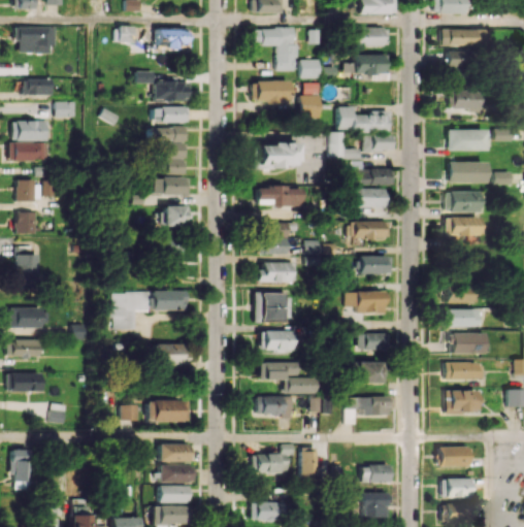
[(15,0),(15,9),(35,8),(35,0),(15,0)]
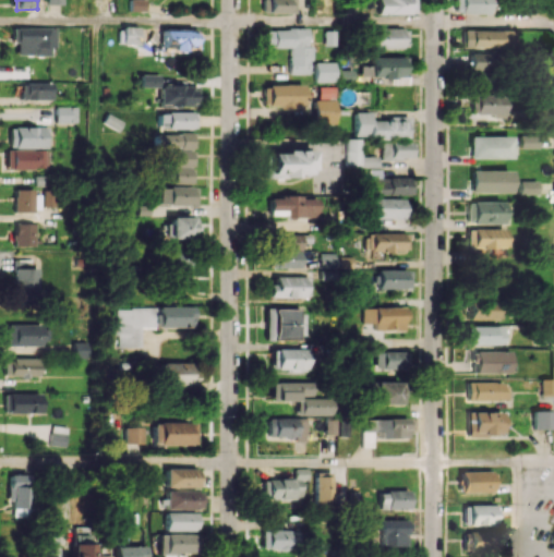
[(131,0),(131,12),(148,12),(147,0),(131,0)]
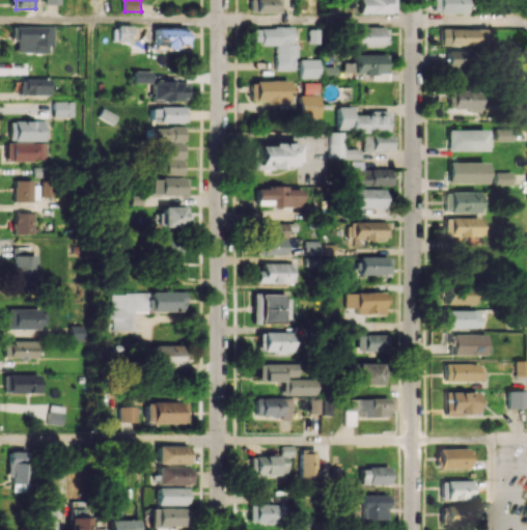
[(283,12),(283,0),(252,0),(253,12),(283,12)]
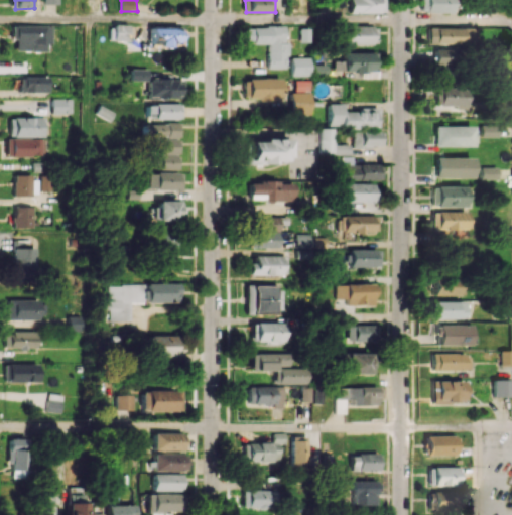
[(353,0),(354,14),(388,13),(387,0),(353,0)]
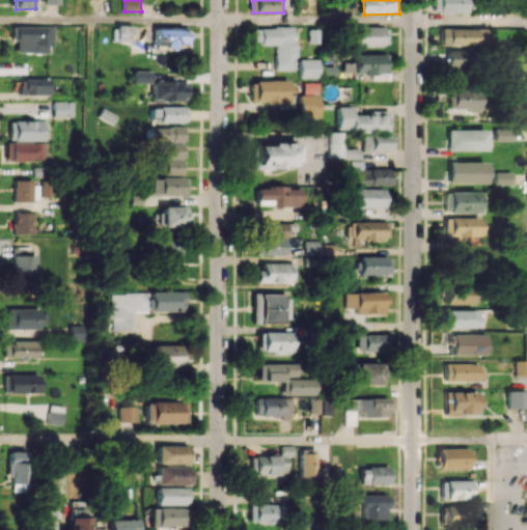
[(436,0),(436,14),(468,14),(468,0),(436,0)]
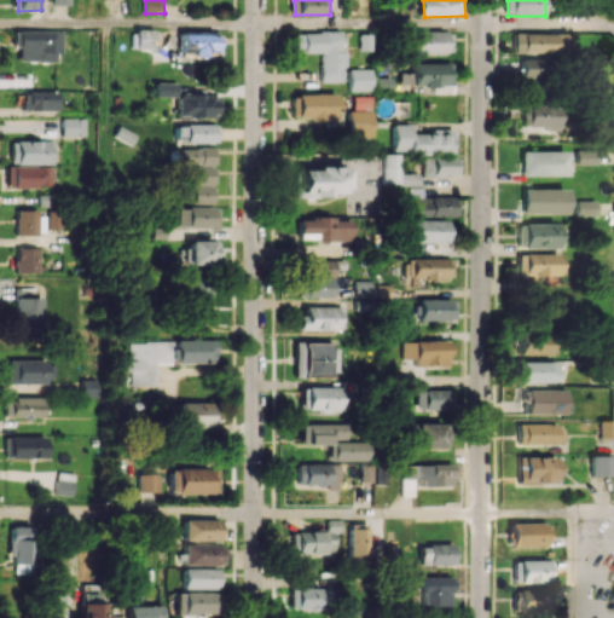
[(67,32),(18,32),(17,48),(22,48),(22,62),(65,62),(67,32)]
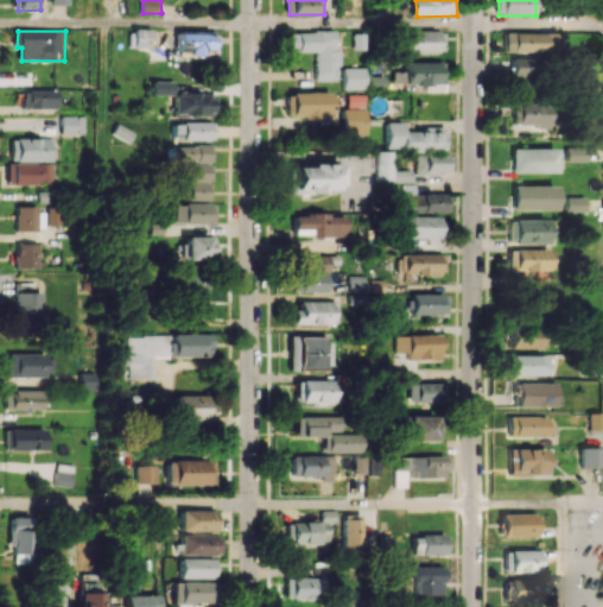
[(220,33),(181,32),(179,57),(220,58),(220,33)]
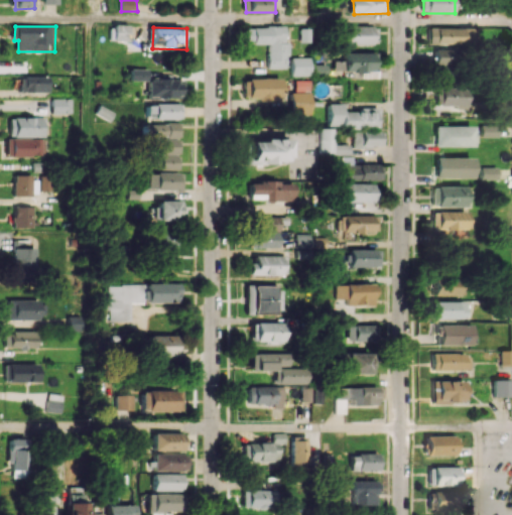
[(248,28),(249,45),(271,44),(271,70),(291,69),(290,43),(287,43),(287,27),(248,28)]
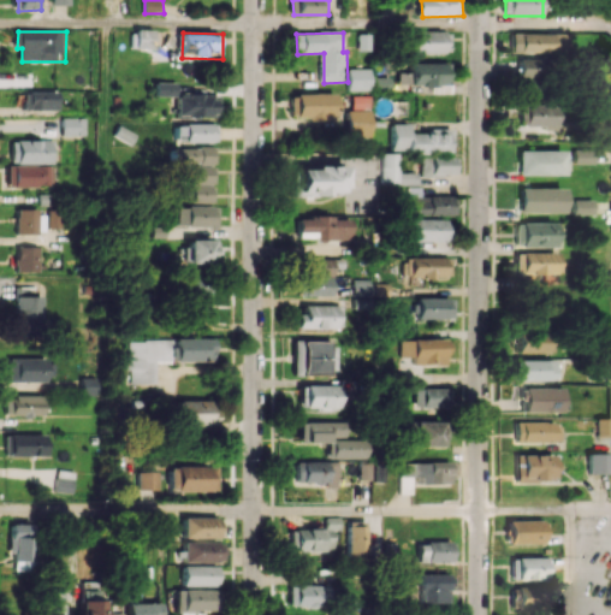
[(454,33),(415,33),(415,54),(454,53),(454,33)]
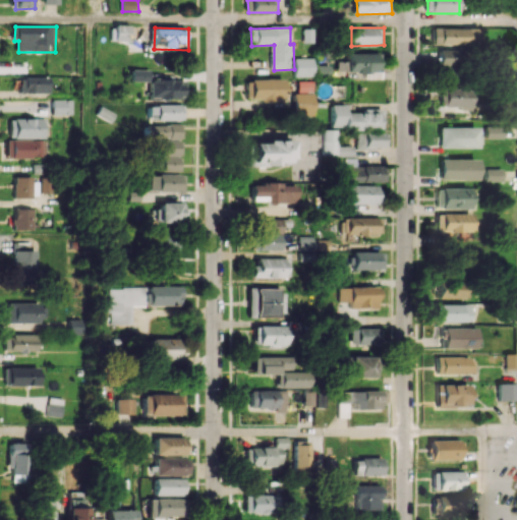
[(436,45),(479,46),(479,30),(436,29),(436,45)]
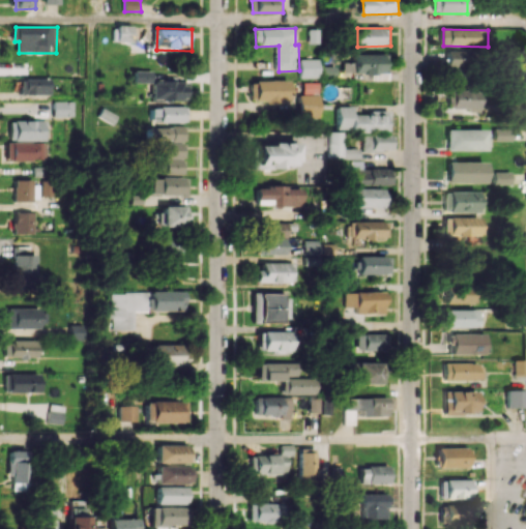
[(449,67),(474,68),(475,51),(450,51),(449,67)]
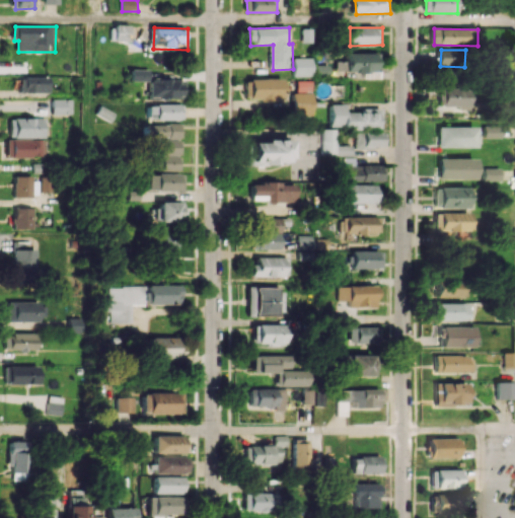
[(382,73),(382,54),(351,54),(350,72),(382,73)]
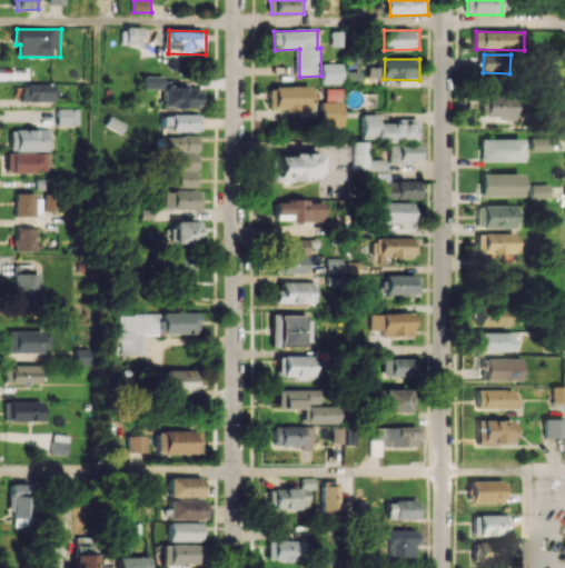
[(325,65),(325,85),(345,85),(345,65),(325,65)]
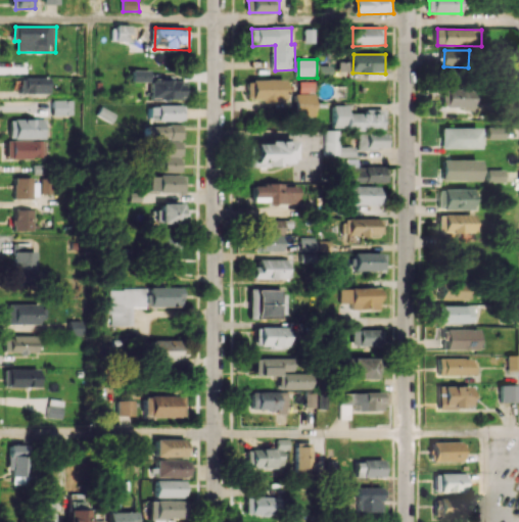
[(151,83),(151,70),(133,70),(133,82),(151,83)]
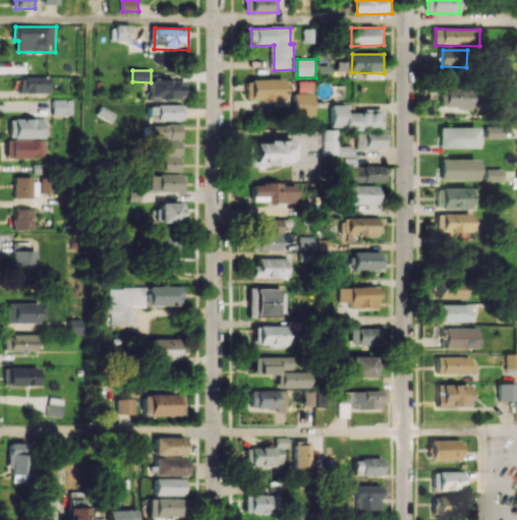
[(22,94),(52,95),(52,78),(23,77),(22,94)]
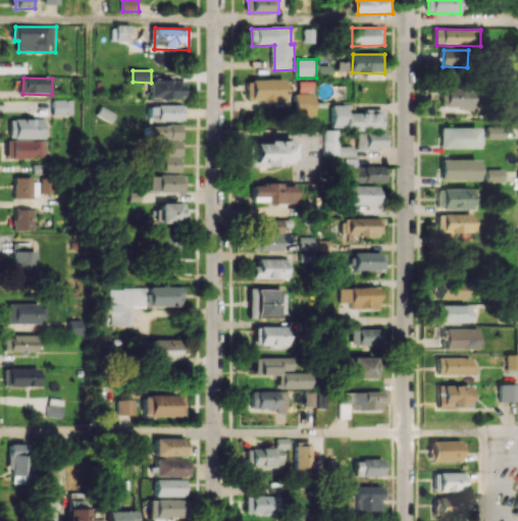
[(250,102),(290,101),(289,80),(249,81),(250,102)]
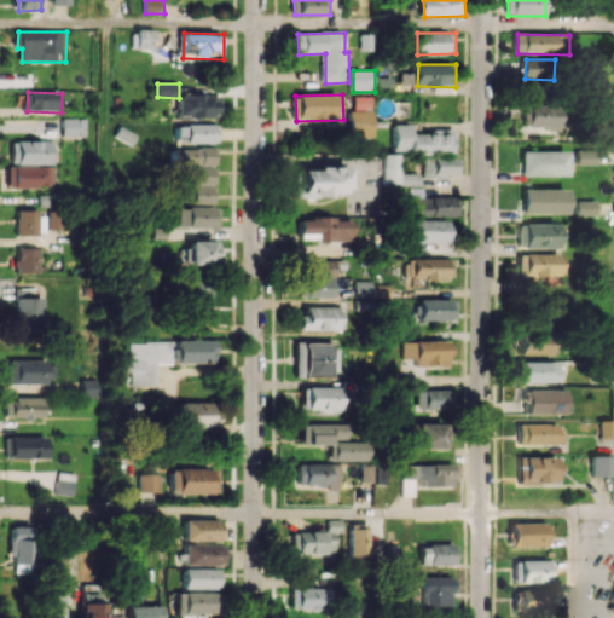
[(180,120),(221,119),(220,96),(179,96),(180,120)]
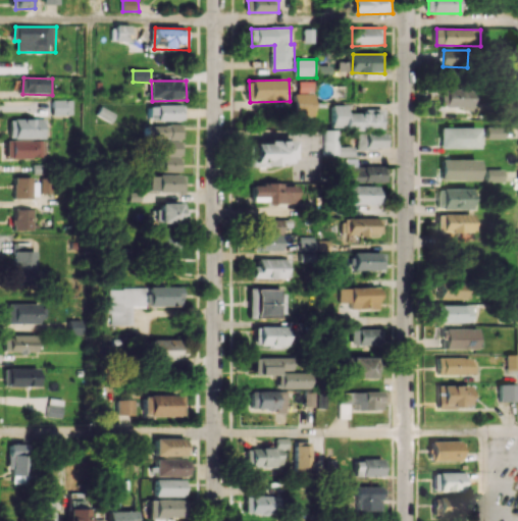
[(316,88),(302,88),(301,111),(316,111),(316,88)]
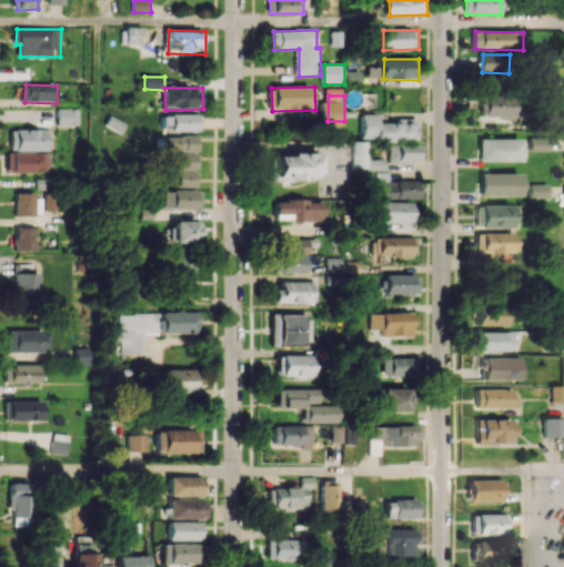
[(83,110),(61,109),(61,125),(83,125),(83,110)]
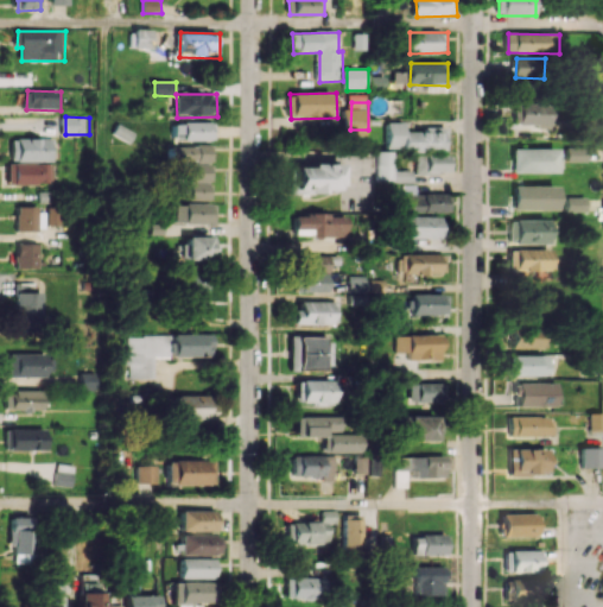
[(214,141),(214,124),(176,122),(175,140),(214,141)]
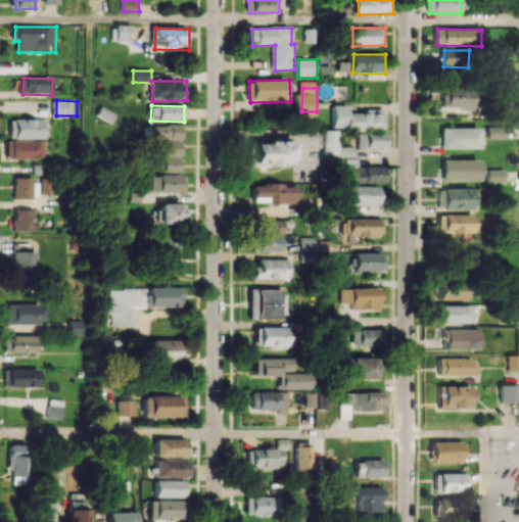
[(387,109),(368,110),(368,114),(351,114),(351,105),(336,105),(337,131),(387,131),(387,109)]
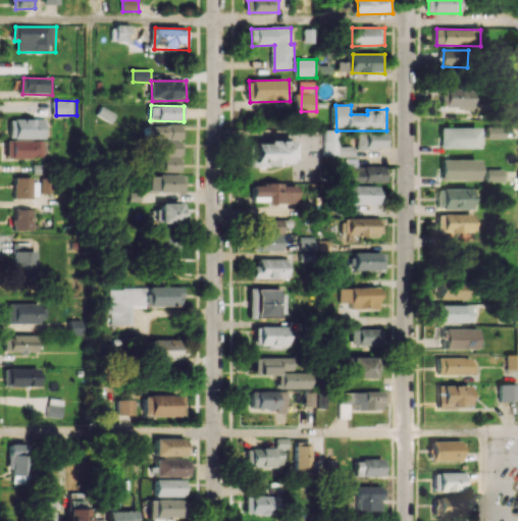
[(11,138),(49,139),(49,120),(12,119),(11,138)]
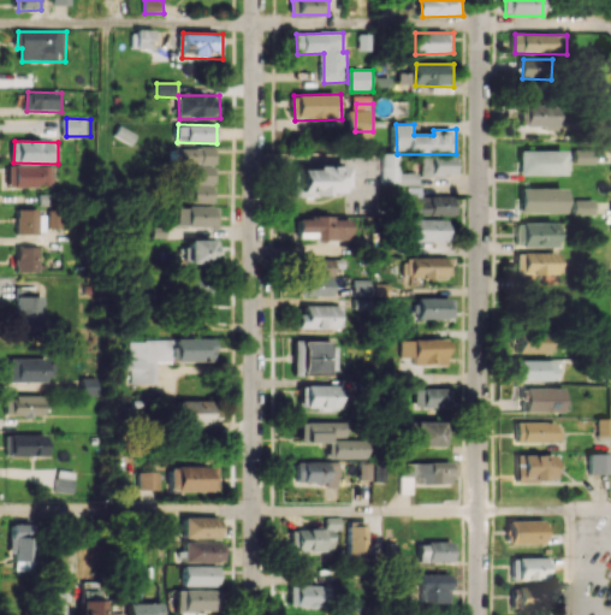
[(175,148),(175,165),(217,165),(217,149),(175,148)]
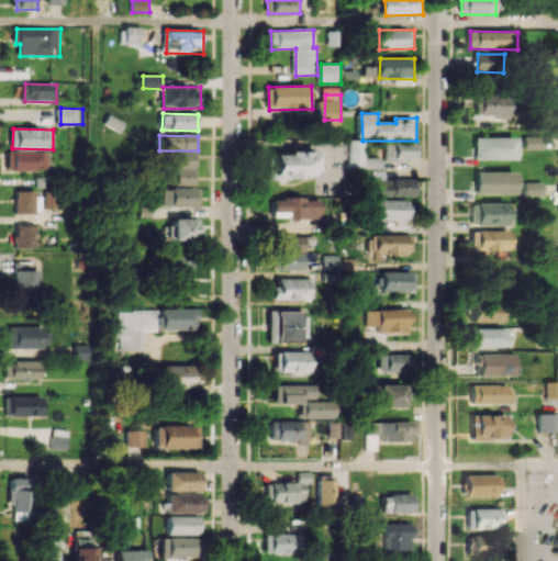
[(478,137),(477,160),(519,161),(519,138),(478,137)]
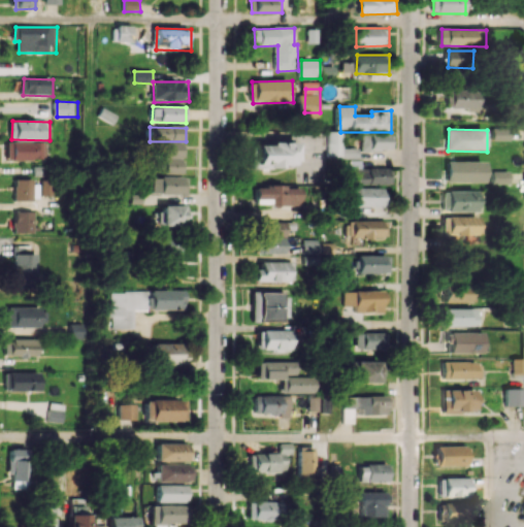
[(514,141),(514,129),(497,129),(496,141),(514,141)]
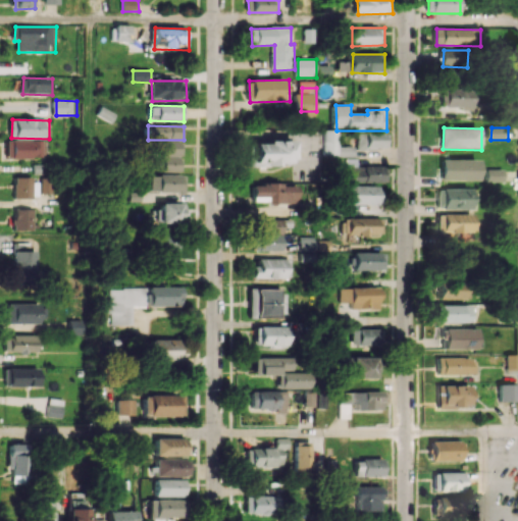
[(326,156),(357,157),(357,148),(340,147),(340,132),(326,131),(326,156)]
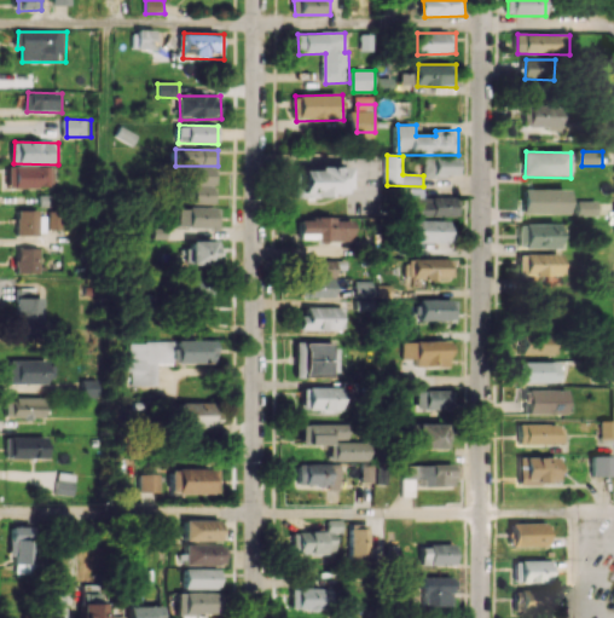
[(427,178),(463,178),(463,160),(427,159),(427,178)]
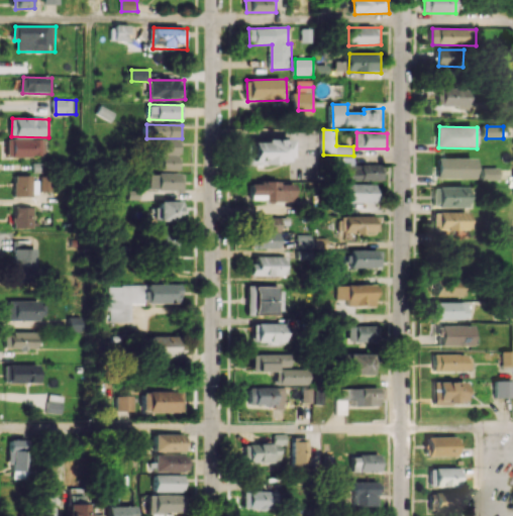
[(48,158),(48,139),(9,139),(9,158),(48,158)]
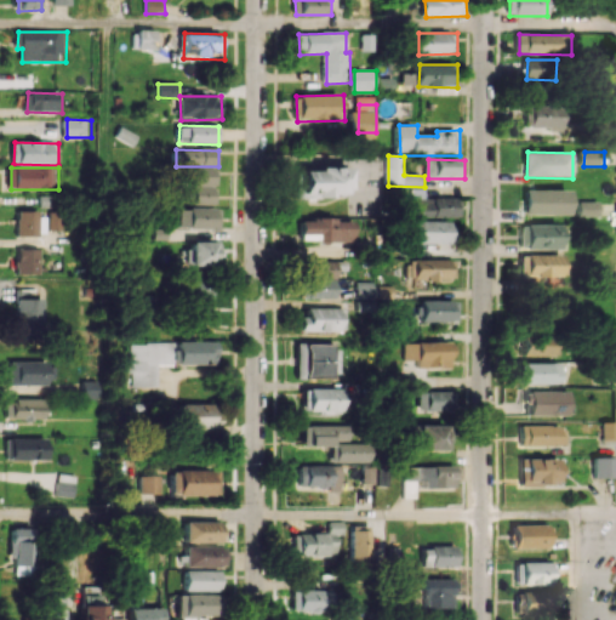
[(218,205),(220,169),(193,168),(192,193),(190,193),(189,204),(218,205)]
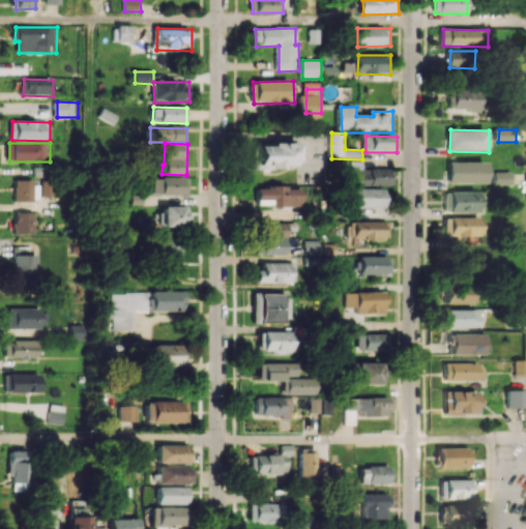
[(256,169),(301,168),(301,145),(255,145),(256,169)]
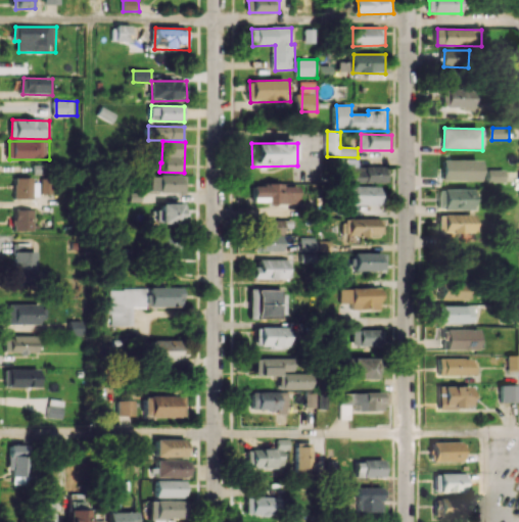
[(482,182),(482,160),(444,160),(444,181),(482,182)]
